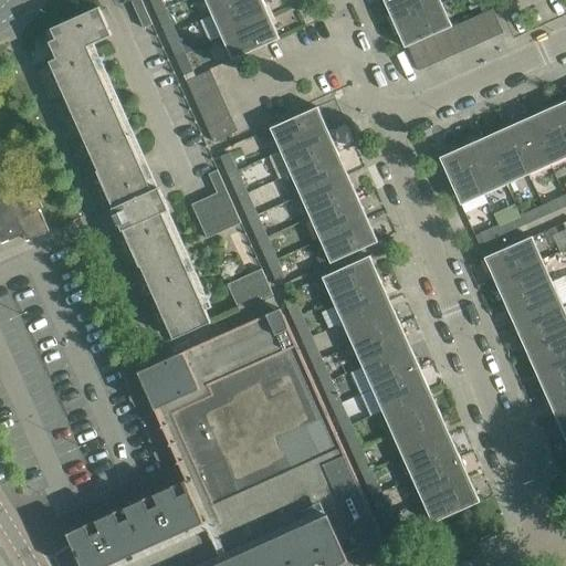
[(153,24),(142,0),(130,0),(144,28),(153,24)]
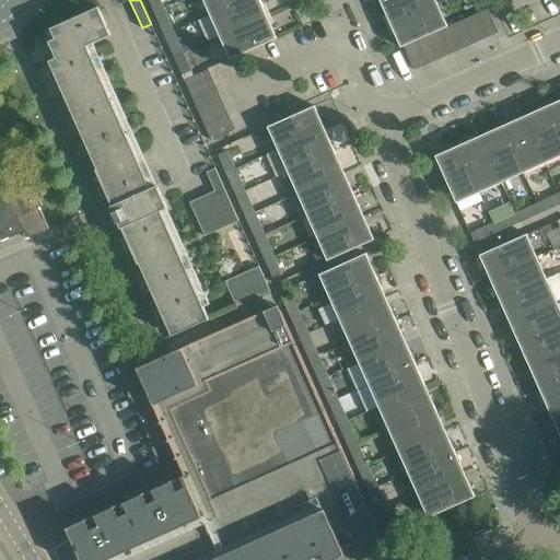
[(148,0),(154,13),(163,9),(159,0),(148,0)]
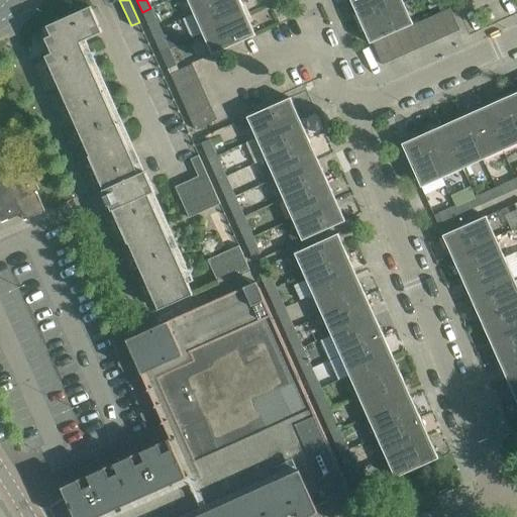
[(187,0),(194,13),(222,0),(187,0)]
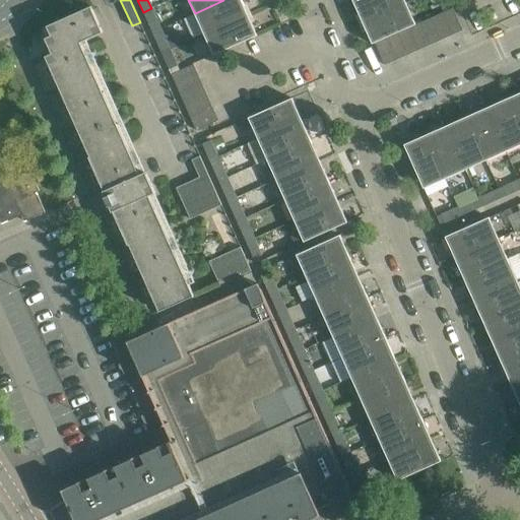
[(241,0),(223,0),(195,13),(204,34),(248,14),(241,0)]
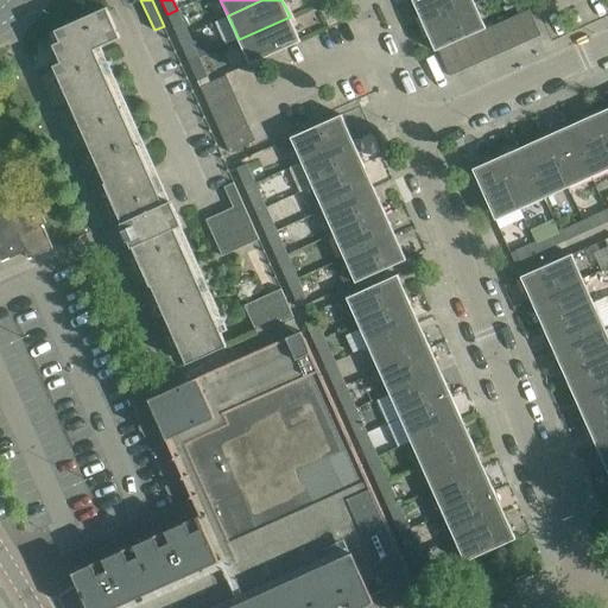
[(473,0),(418,0),(413,2),(424,26),(475,4),(473,0)]
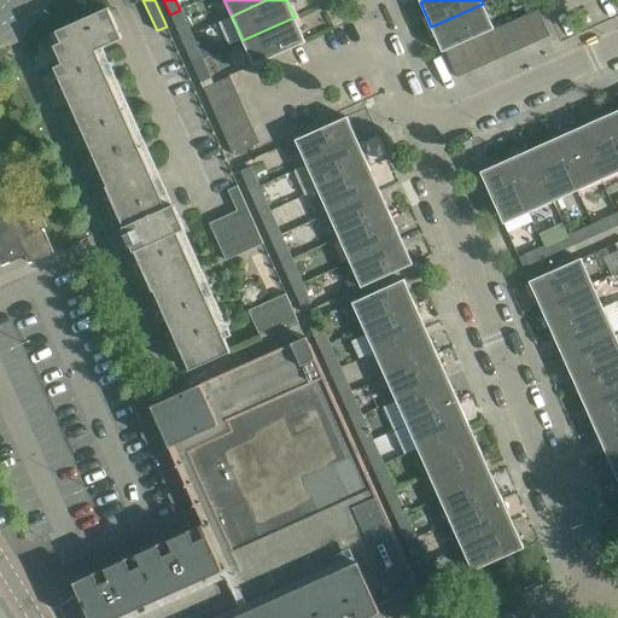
[(483,4),(431,27),(442,52),(445,51),(459,45),(472,39),(485,33),(494,29),(483,4)]
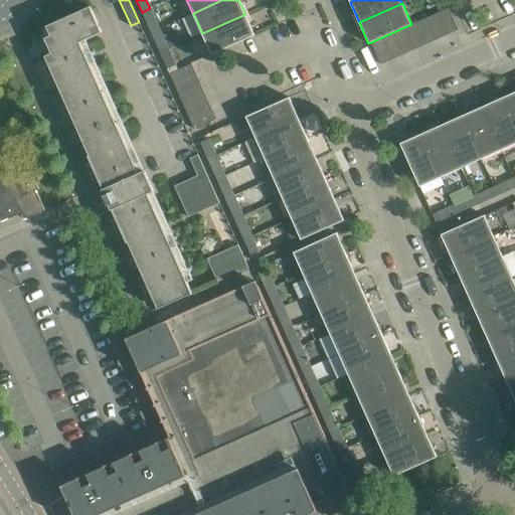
[(51,35),(45,37),(51,52),(45,55),(90,154),(88,155),(103,189),(102,189),(104,195),(103,195),(108,205),(109,205),(111,210),(112,209),(127,243),(128,242),(158,310),(193,295),(193,293),(188,282),(193,279),(192,277),(171,229),(169,225),(156,196),(154,191),(154,190),(145,170),(131,139),(89,44),(86,39),(97,34),(102,32),(91,6),(47,25),(47,26),(51,35)]
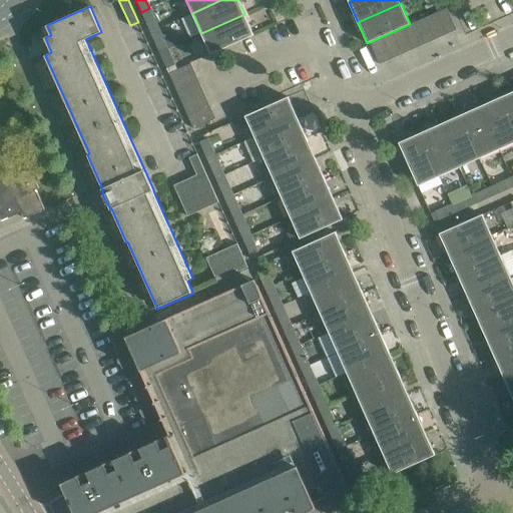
[(157,24),(149,8),(141,12),(148,28),(157,24)]
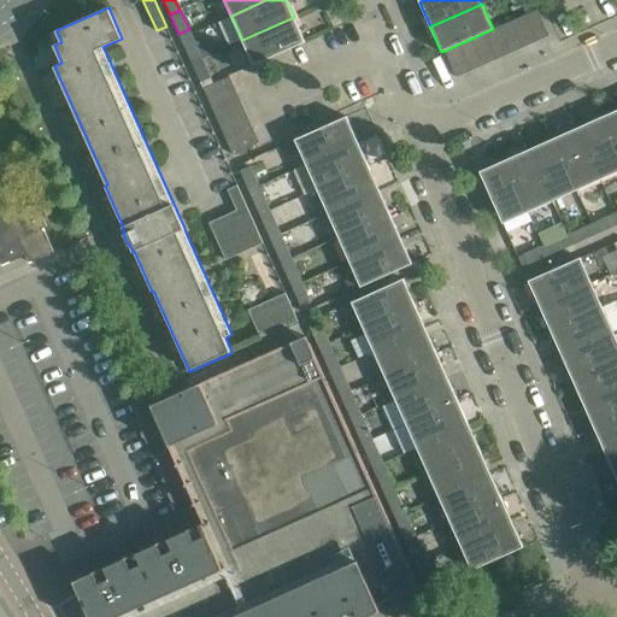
[(524,15),(536,41),(550,35),(538,10),(524,15)]
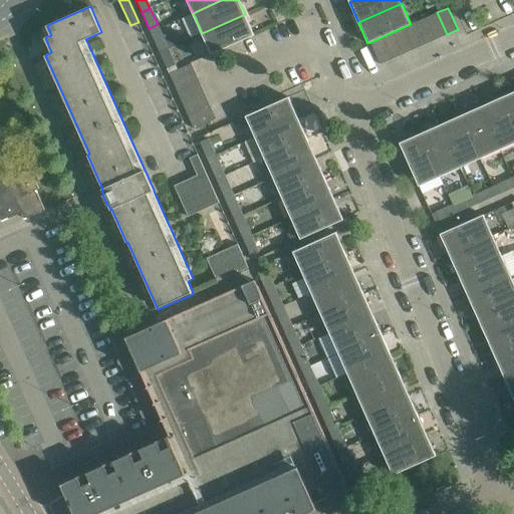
[(437,12),(426,17),(436,39),(447,34),(437,12)]
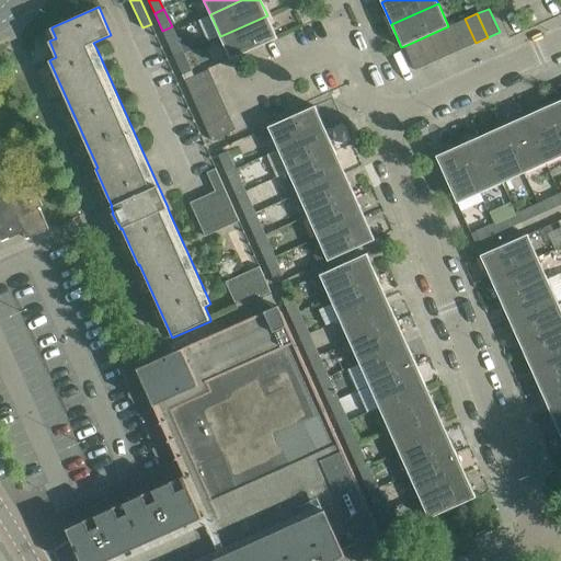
[(267,15),(220,36),(230,59),(277,38),(267,15)]
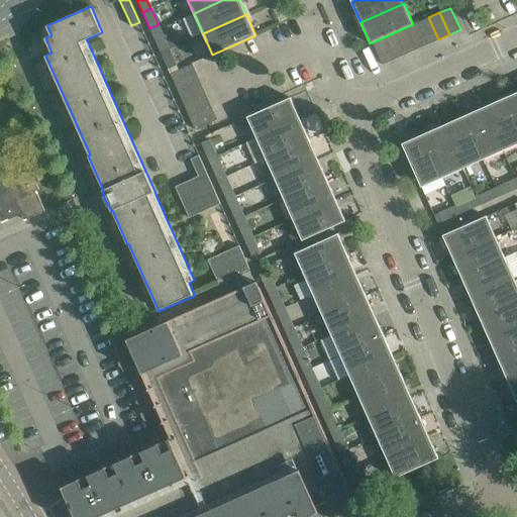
[(427,44),(438,39),(428,17),(417,22),(427,44)]
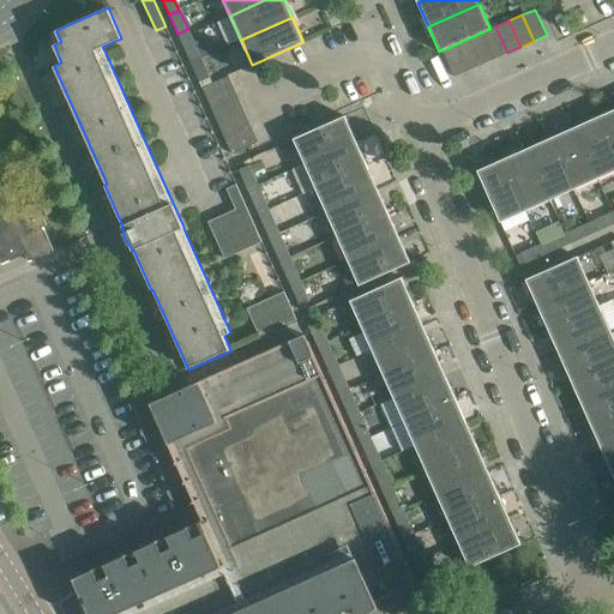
[(495,26),(491,29),(482,32),(494,59),(507,53),(495,26)]
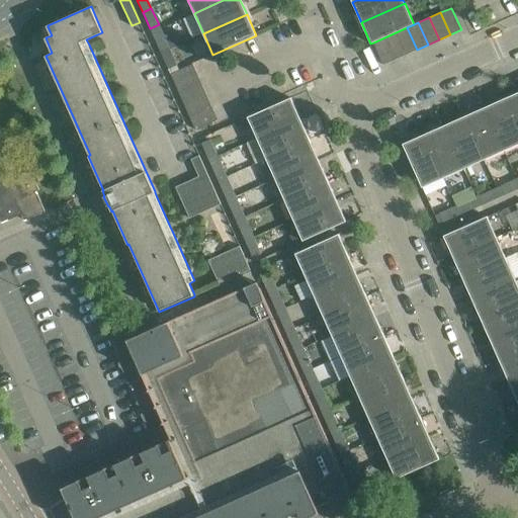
[(417,50),(407,27),(396,32),(406,55),(417,50)]
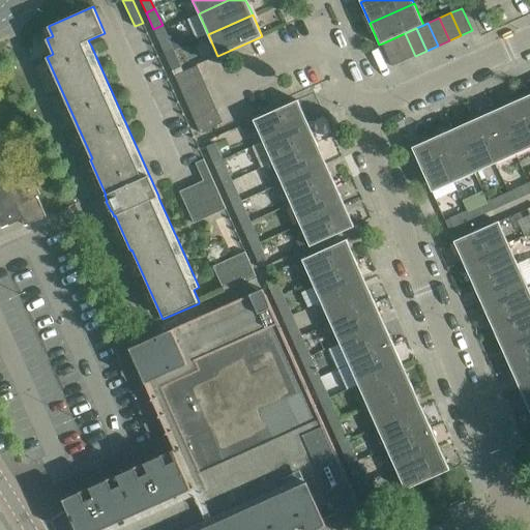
[(157,37),(165,54),(173,50),(166,33),(157,37)]
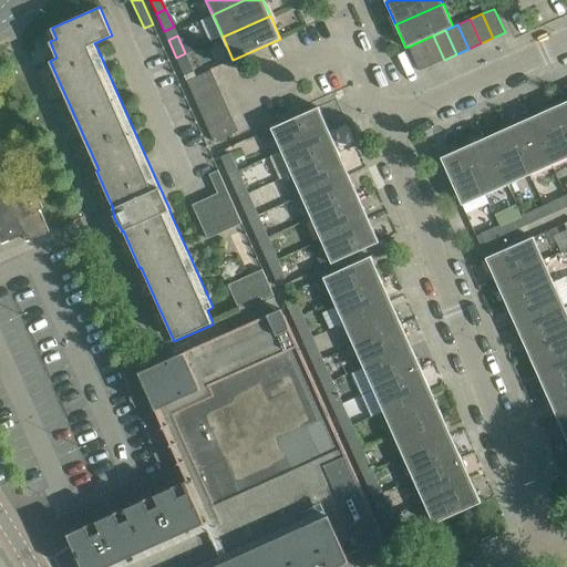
[(433,35),(421,41),(432,65),(444,60),(433,35)]
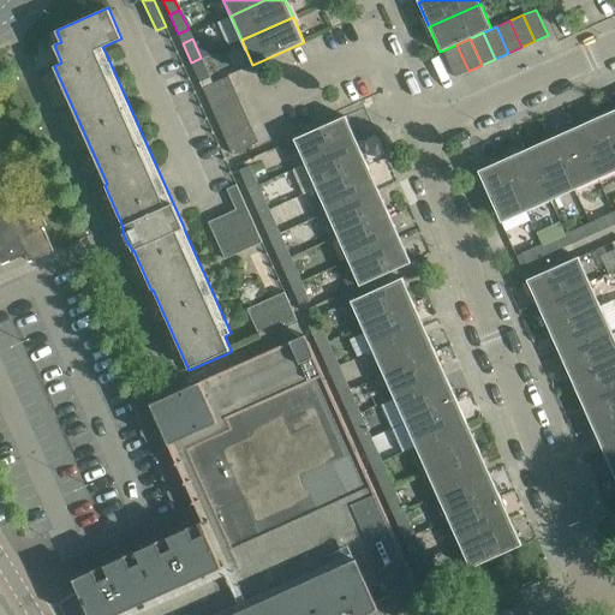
[(469,71),(457,45),(443,51),(455,77),(469,71)]
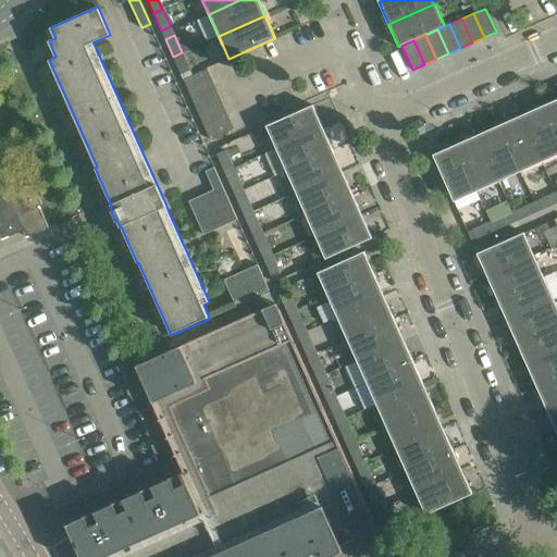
[(190,71),(182,52),(173,57),(181,74),(190,71)]
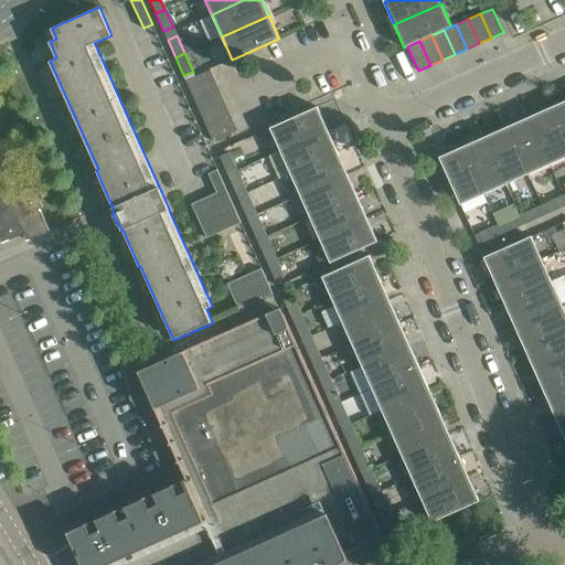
[(216,82),(211,70),(185,81),(191,93),(216,82)]
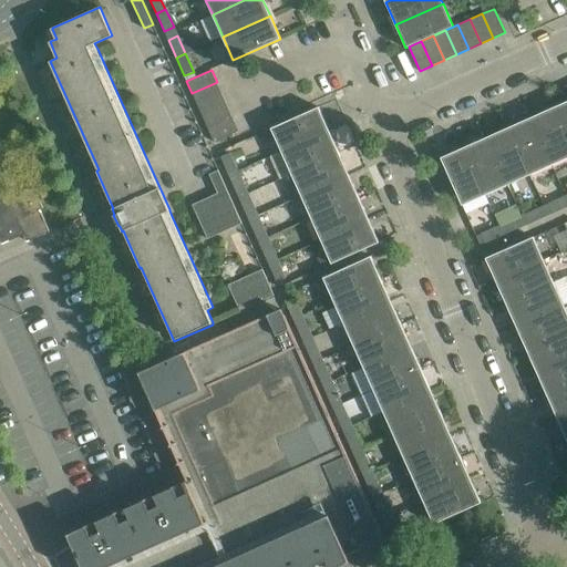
[(222,94),(217,82),(192,93),(197,105),(222,94)]
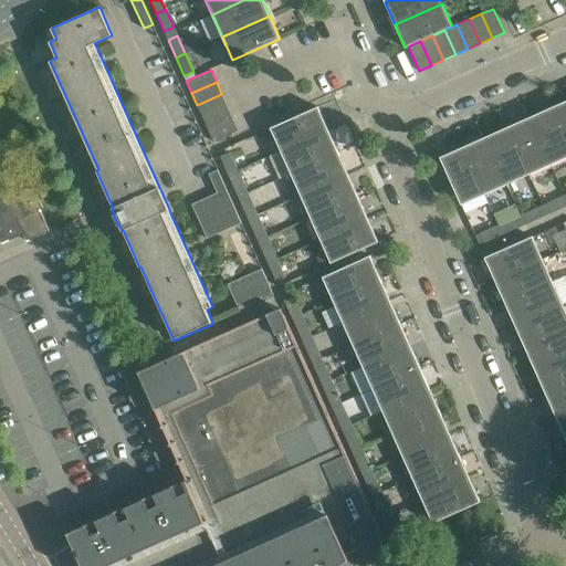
[(227,106),(221,94),(197,105),(202,117),(227,106)]
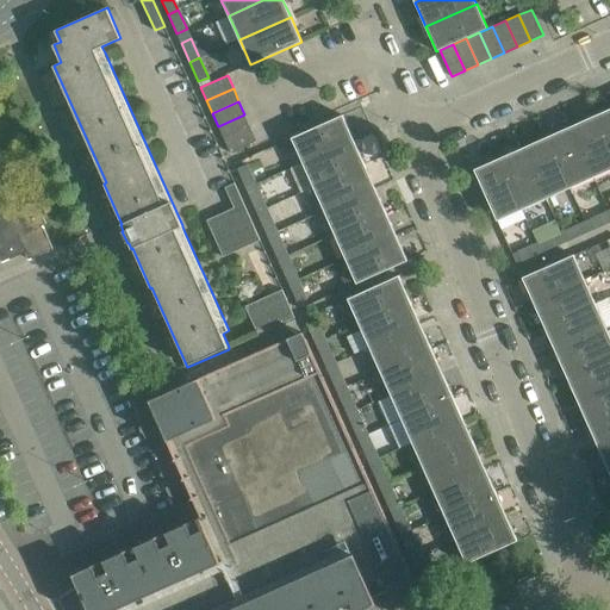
[(609,109),(595,116),(609,149),(609,109)]
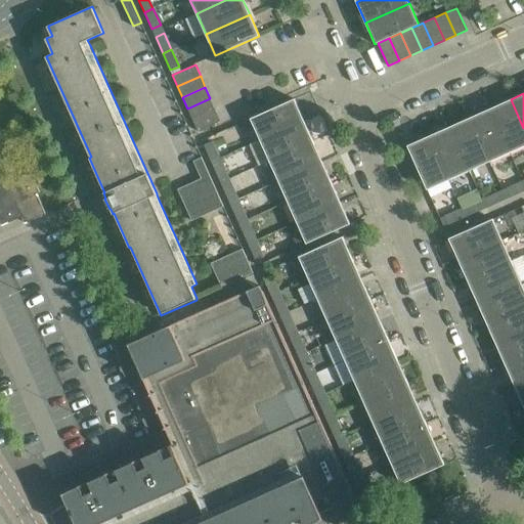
[(215,110),(210,98),(187,108),(192,120),(215,110)]
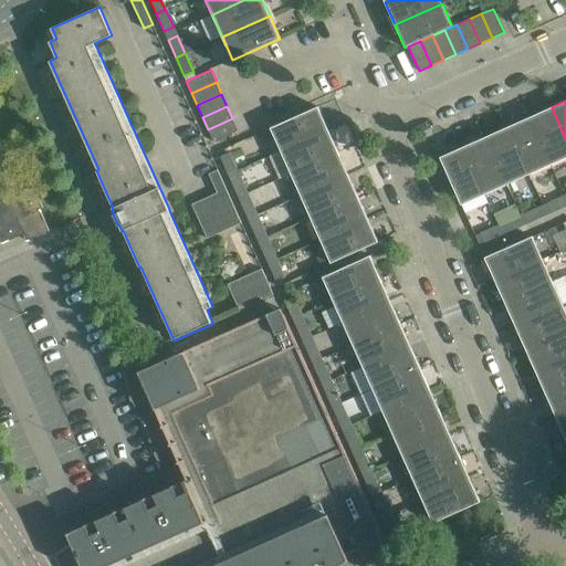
[(328,129),(317,106),(271,128),(281,150),(328,129)]
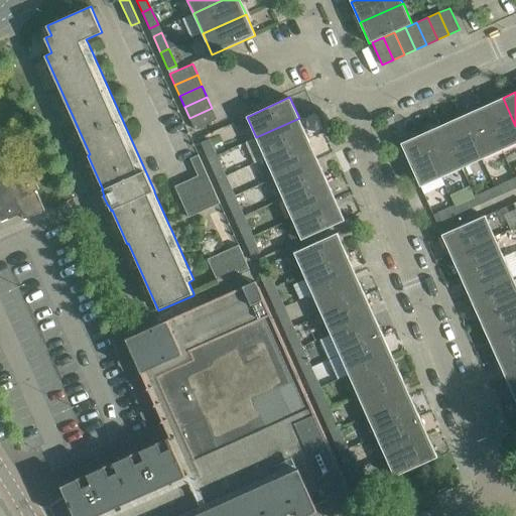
[(502,150),(515,143),(515,126),(503,98),(483,107),(502,150)]
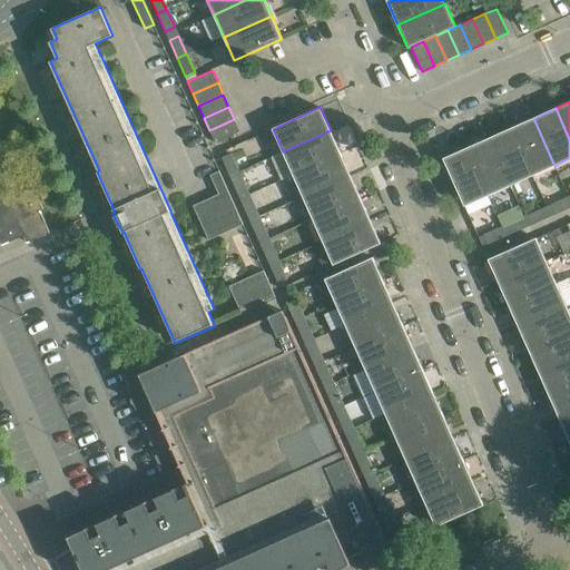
[(511,128),(532,176),(554,166),(533,118),(511,128)]
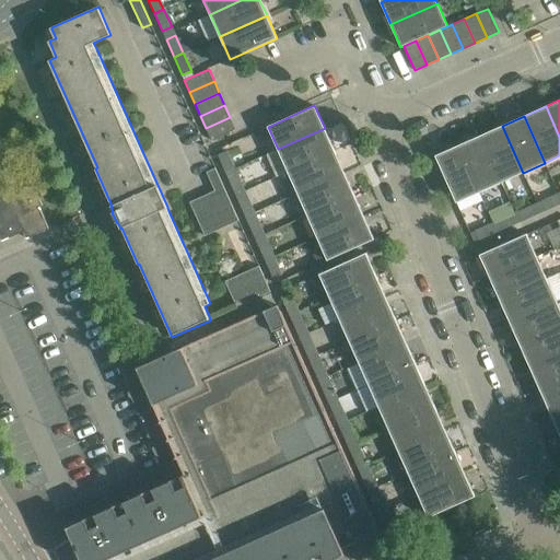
[(235,129),(230,117),(206,128),(211,140),(235,129)]
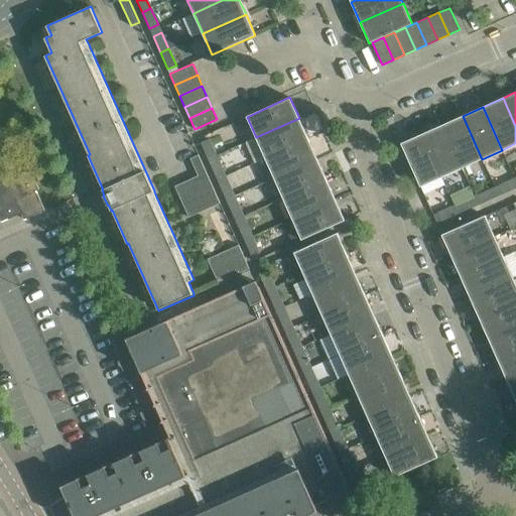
[(462,168),(482,159),(463,116),(442,125),(462,168)]
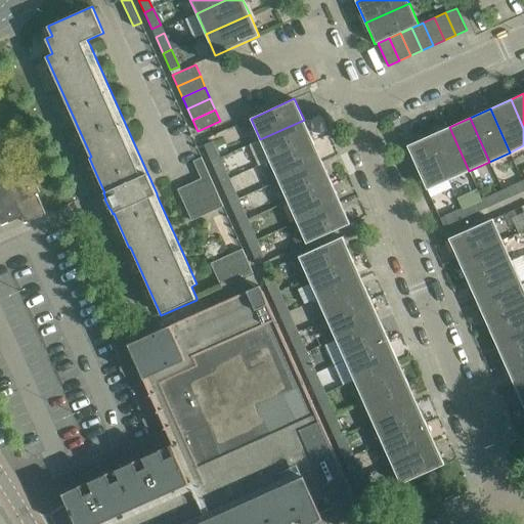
[(259,165),(269,160),(313,140),(304,120),(260,139),(250,144),(259,165)]
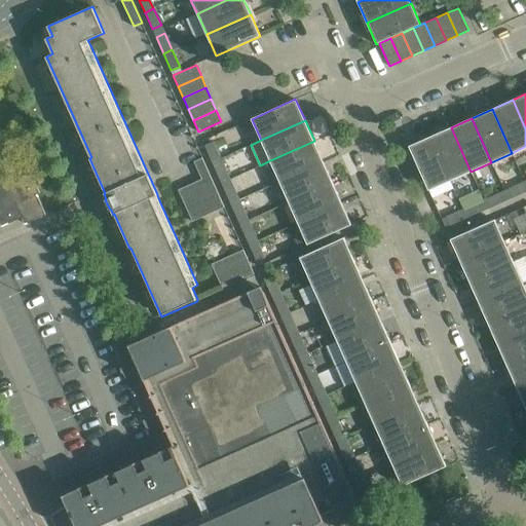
[(430,137),(450,181),(471,172),(451,127),(430,137)]
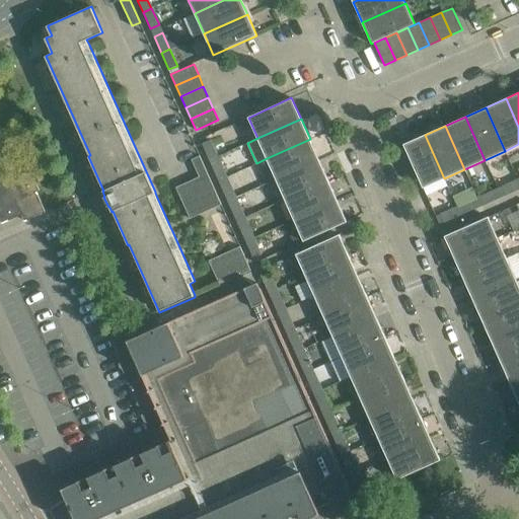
[(423,188),(444,178),(425,135),(403,144),(423,188)]
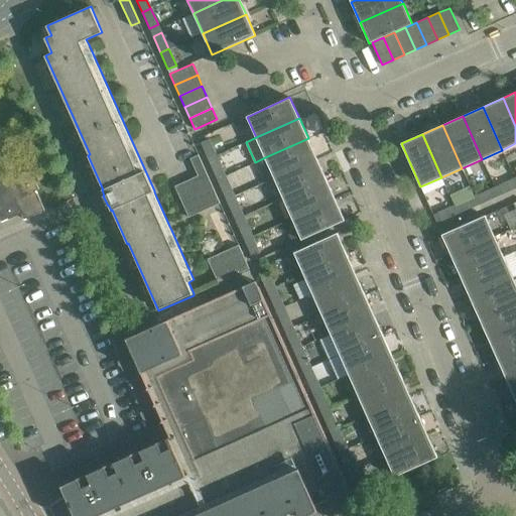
[(308,138),(265,157),(274,178),(317,158),(308,138)]
